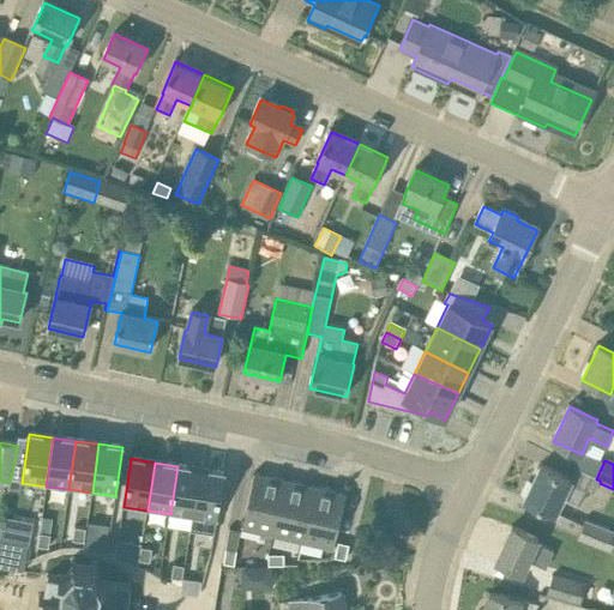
[(193,518),(200,470),(178,466),(170,514),(193,518)]
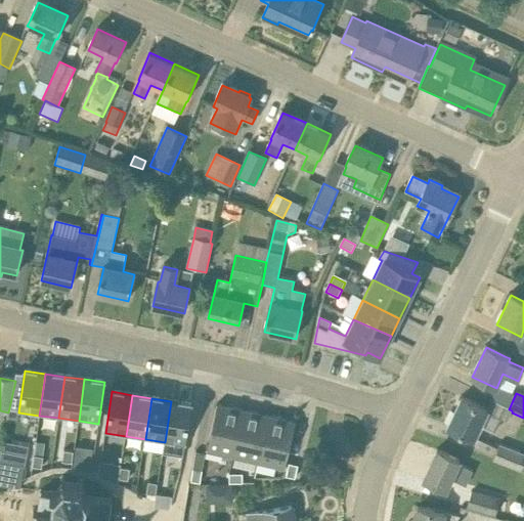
[(507,422),(512,413),(512,410),(509,409),(492,401),(488,410),(462,398),(448,428),(474,440),(481,426),(495,433),(501,420),(507,422)]
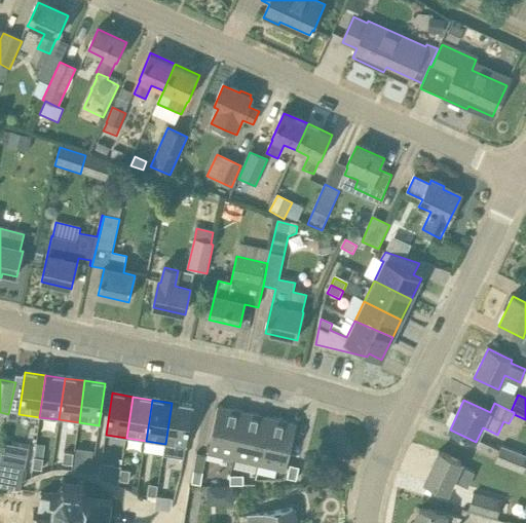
[(192,406),(172,403),(165,444),(163,456),(184,459),(192,406)]
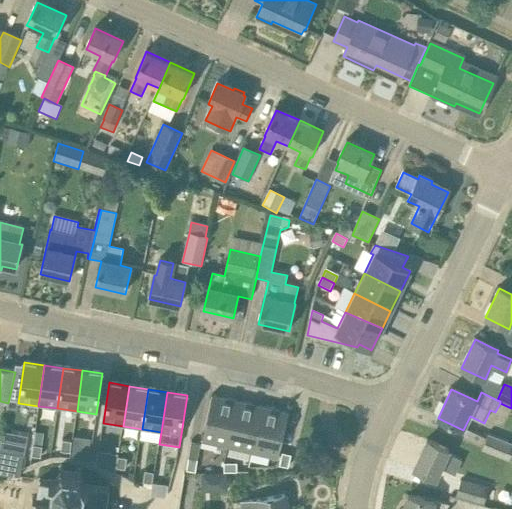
[(228,447),(238,402),(212,396),(201,441),(228,447)]
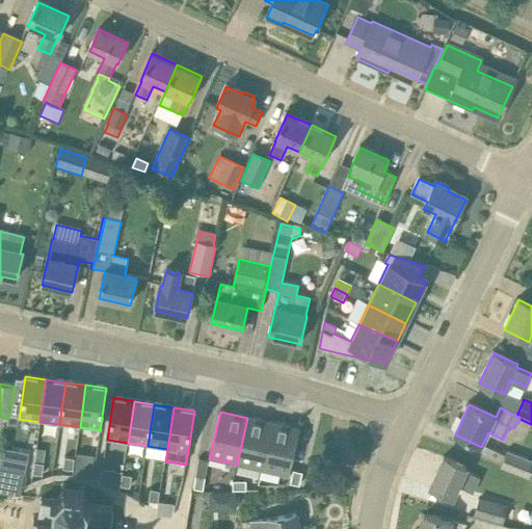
[(237,465),(263,471),(274,424),(247,418),(237,465)]
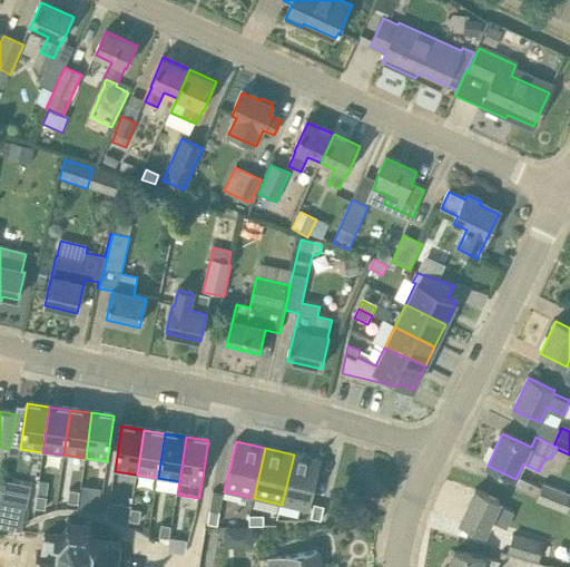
[(282,505),(311,511),(322,461),(294,455),(282,505)]
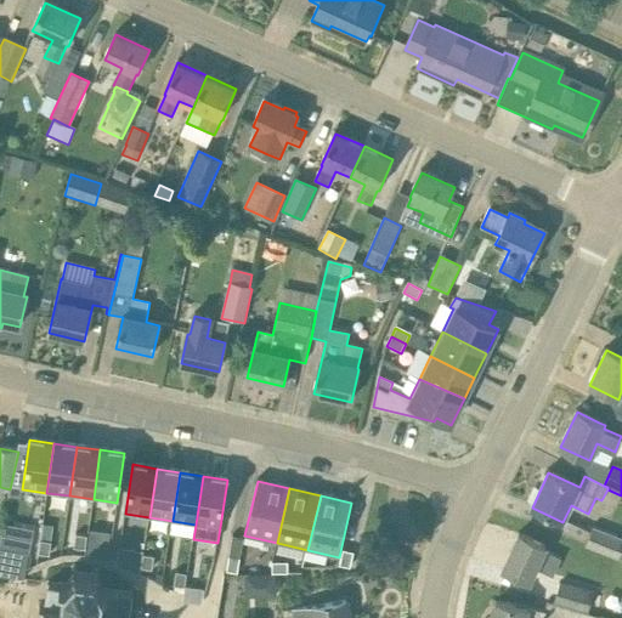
[(621,561),(621,539),(592,528),(584,548),(621,561)]
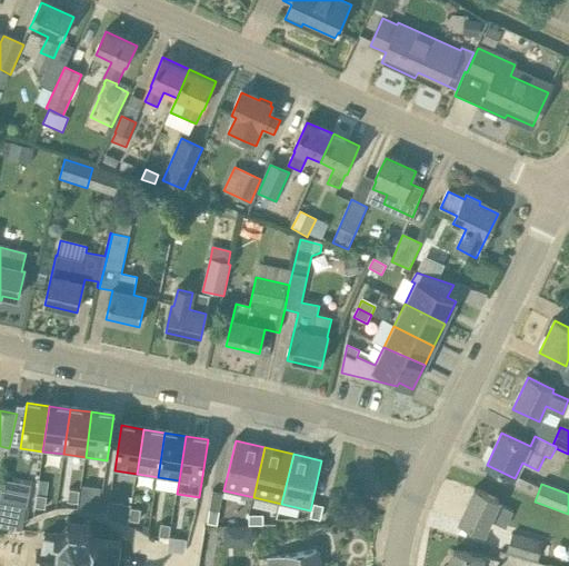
[(499,502),(496,499),(475,490),(460,522),(485,533),(490,522),(506,528),(513,513),(498,505),(499,502)]
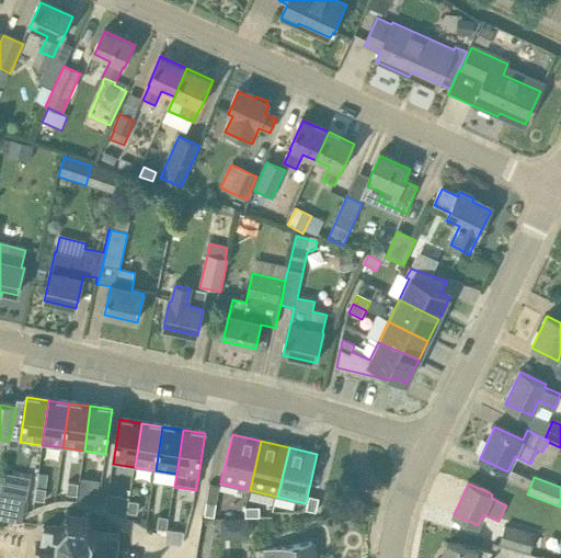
[(78,498),(80,486),(70,485),(68,497),(78,498)]
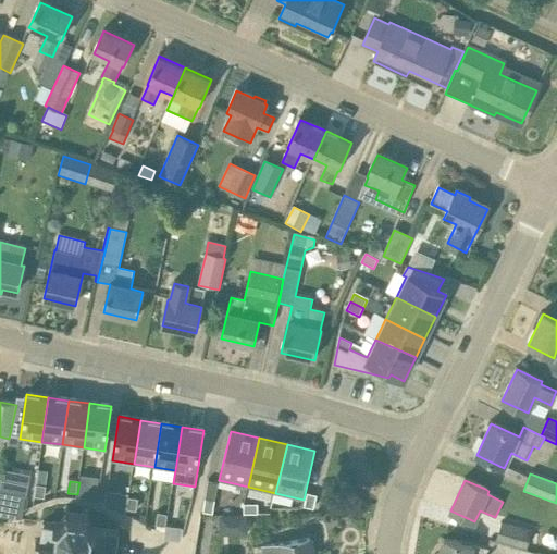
[(45,500),(47,488),(37,487),(35,499),(45,500)]
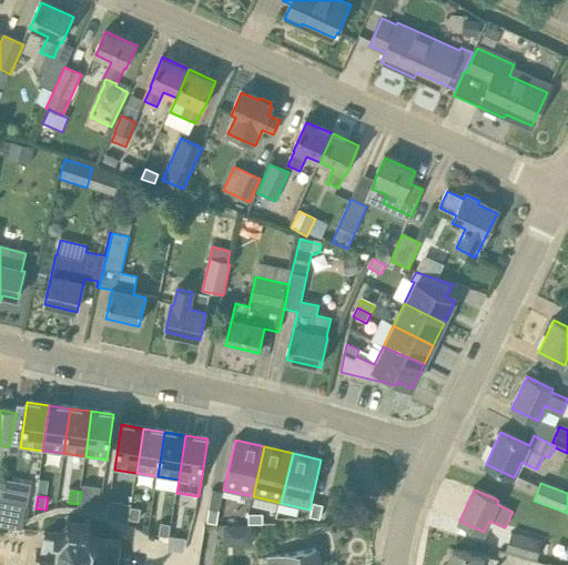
[(81,497),(80,507),(98,511),(99,501),(81,497)]
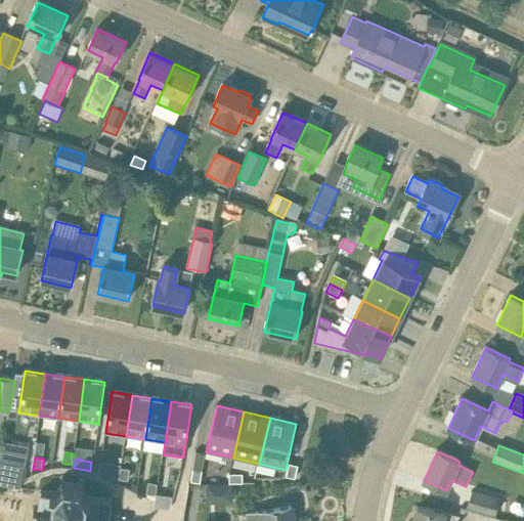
[(0,486),(20,489),(25,468),(0,463),(0,486)]
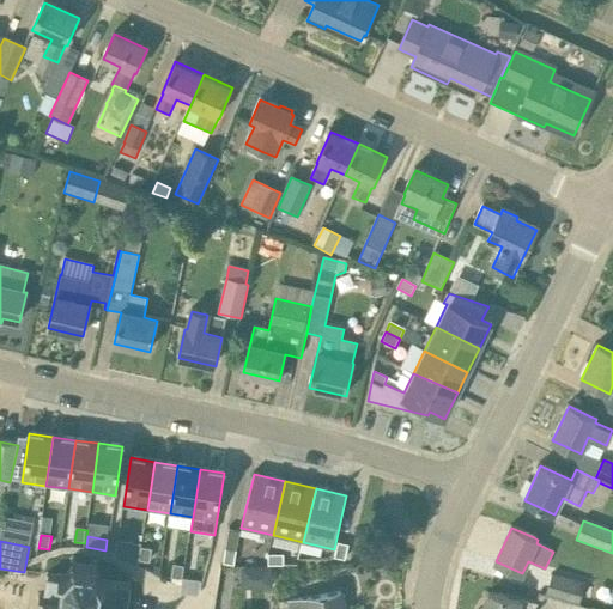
[(349,546),(338,543),(334,558),(345,560),(349,546)]
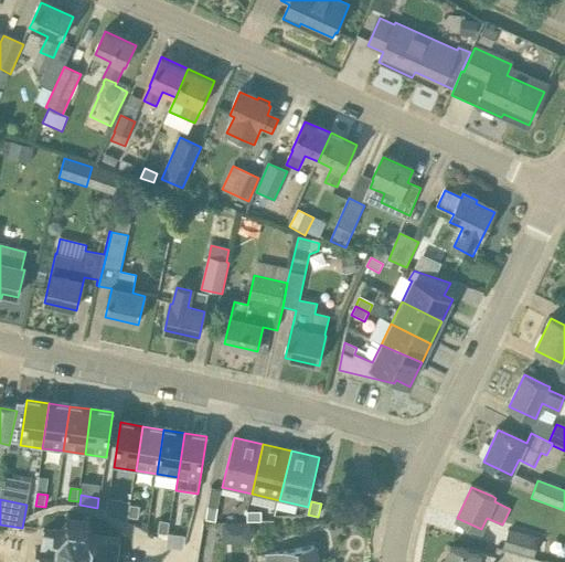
[(128,518),(130,506),(120,505),(119,517),(128,518)]
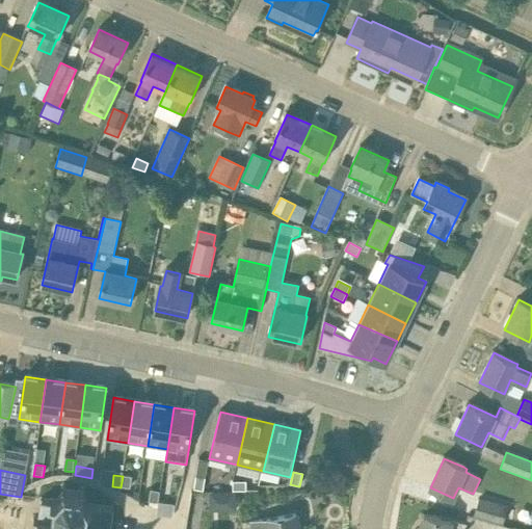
[(130,490),(132,478),(123,476),(121,487),(130,490)]
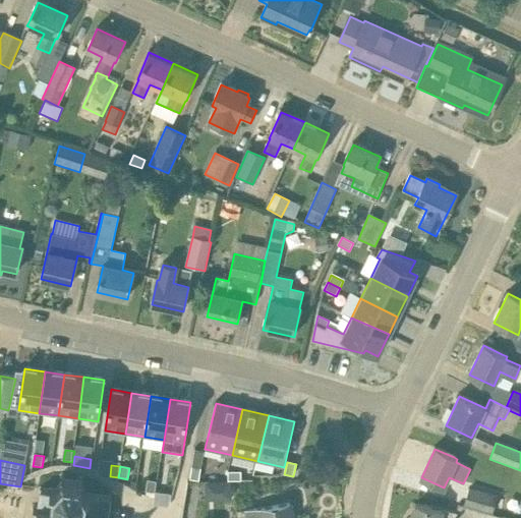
[(190,479),(198,481),(200,469),(191,468),(190,479)]
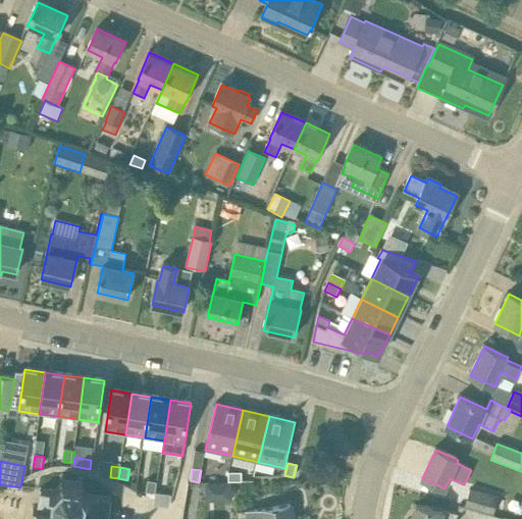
[(242,482),(242,473),(228,473),(228,482),(242,482)]
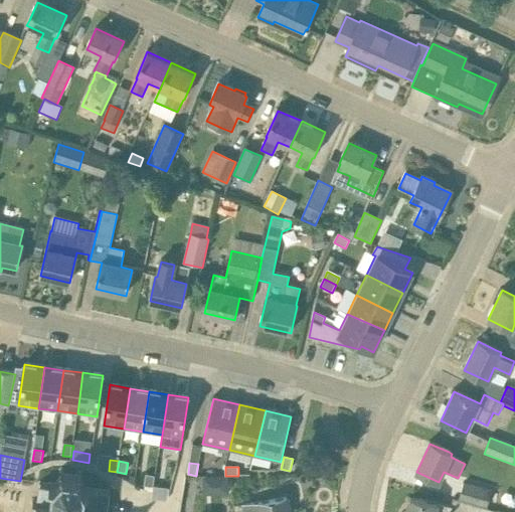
[(42,485),(41,485),(40,484),(39,485),(40,486),(38,504),(32,504),(31,511),(107,511),(110,494),(95,492),(90,491),(90,490),(84,489),(78,480),(82,474),(80,473),(77,478),(65,477),(62,471),(60,472),(62,478),(49,486),(44,485),(44,486),(42,485)]
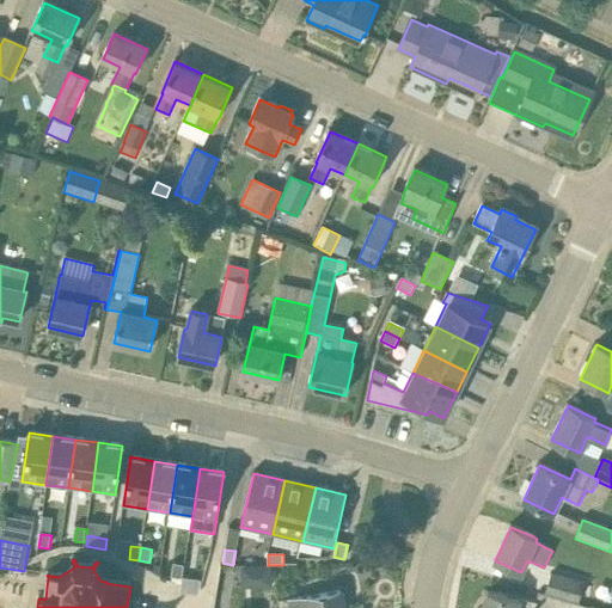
[(183,579),(184,566),(175,565),(172,578),(183,579)]
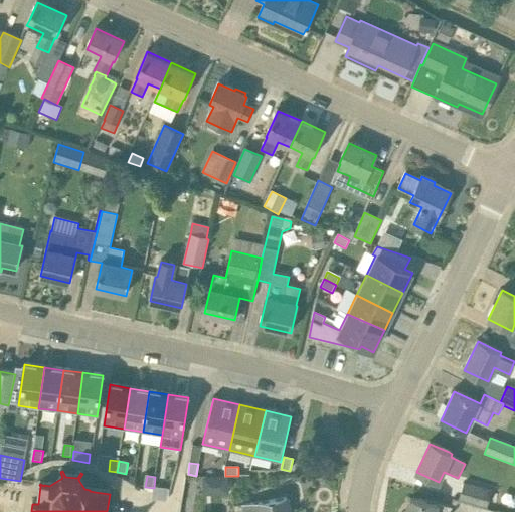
[(163,489),(164,478),(155,477),(154,488),(163,489)]
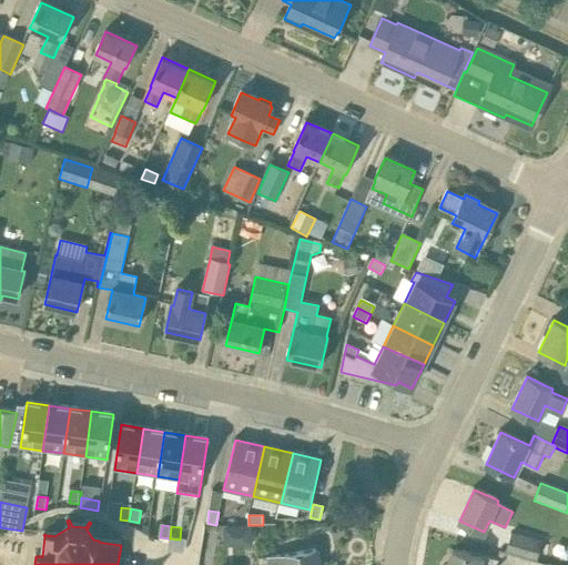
[(225,527),(226,546),(251,545),(250,526),(225,527)]
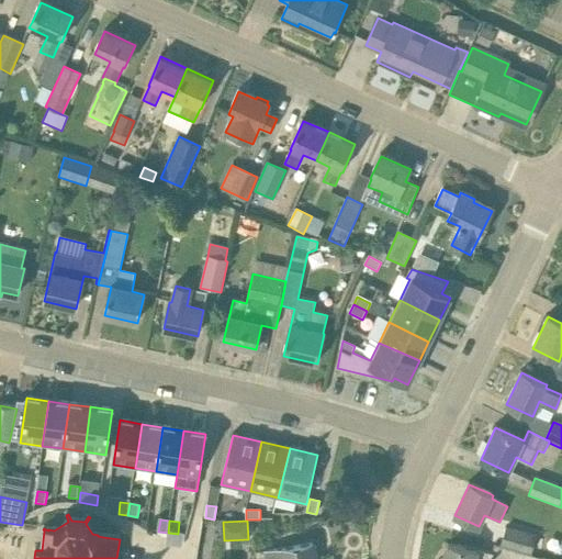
[(531,555),(536,538),(506,529),(502,546),(531,555)]
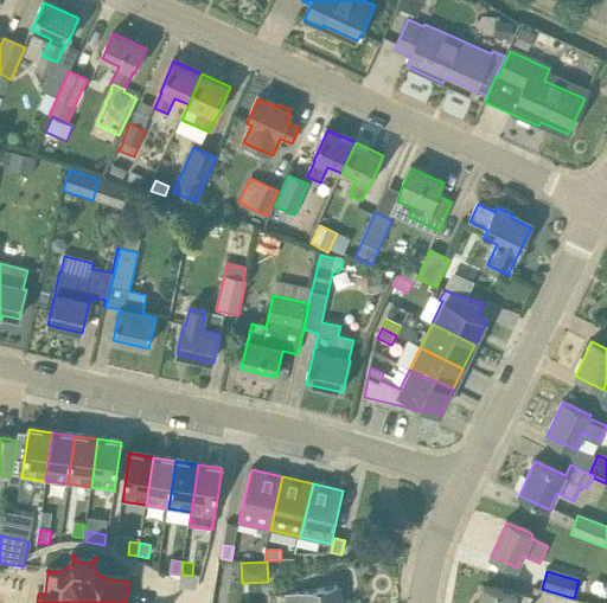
[(340,602),(338,588),(314,591),(285,596),(286,602),(340,602)]
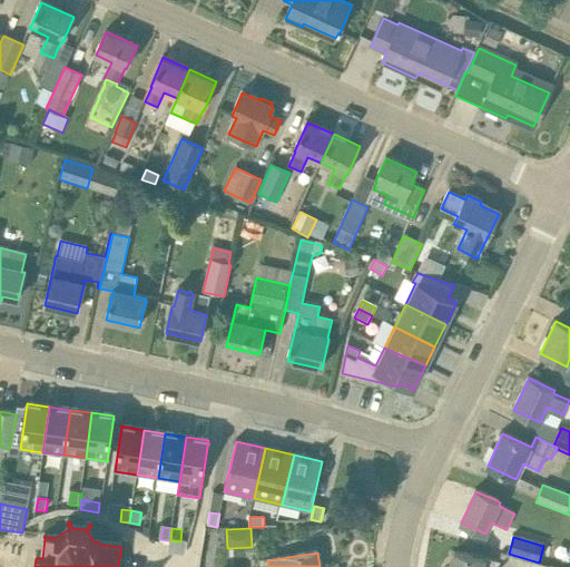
[(499,561),(477,557),(454,554),(451,566),(541,566),(501,555),(499,561)]
